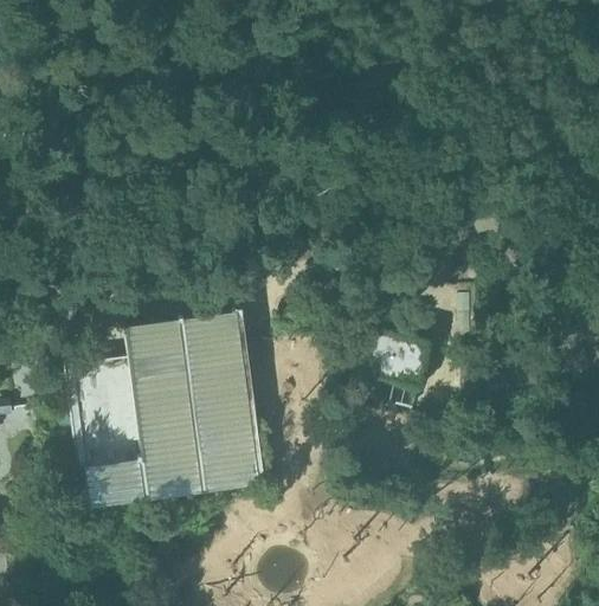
[(560,291),(567,301),(580,290),(574,282),(560,291)]
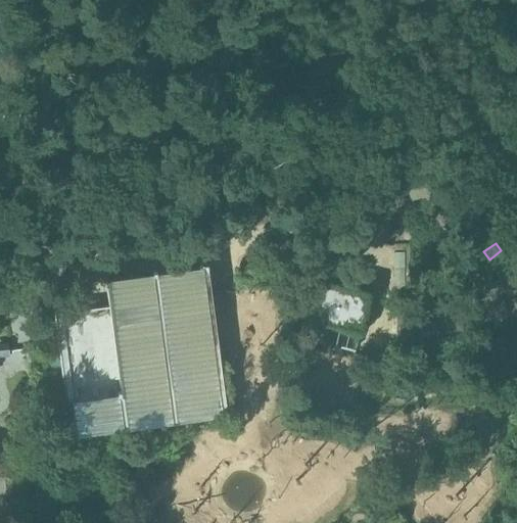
[(79,403),(83,437),(229,419),(224,384),(233,368),(233,366),(221,357),(209,269),(111,281),(114,306),(60,314),(66,360),(49,362),(52,389),(69,386),(72,405),(79,403)]
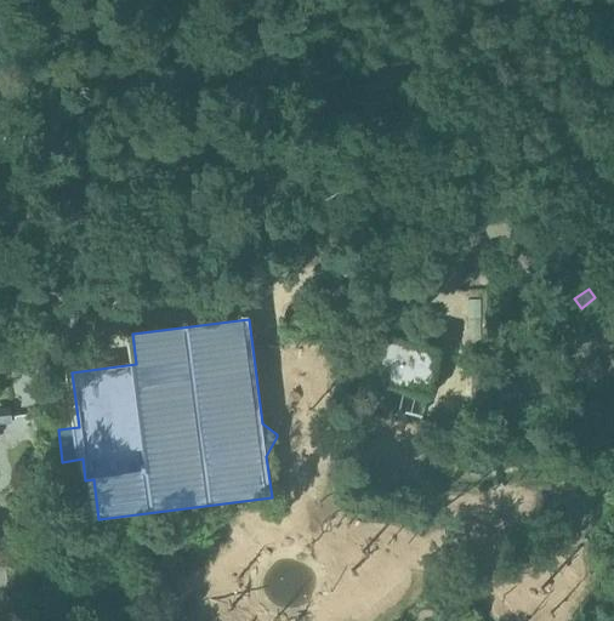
[(374,381),(435,396),(444,351),(384,337),(374,381)]
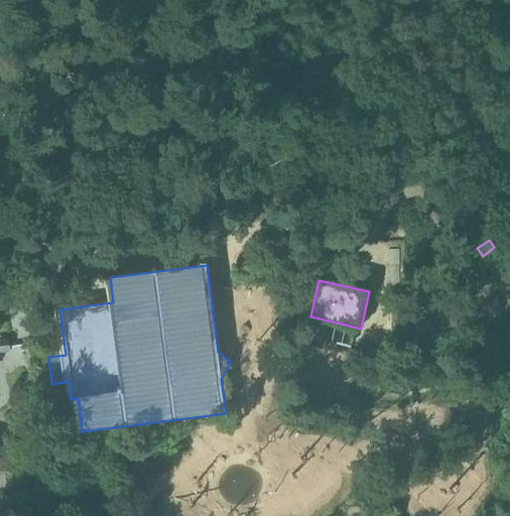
[(0,339),(0,353),(0,354),(7,353),(15,352),(14,338),(6,339),(0,339)]
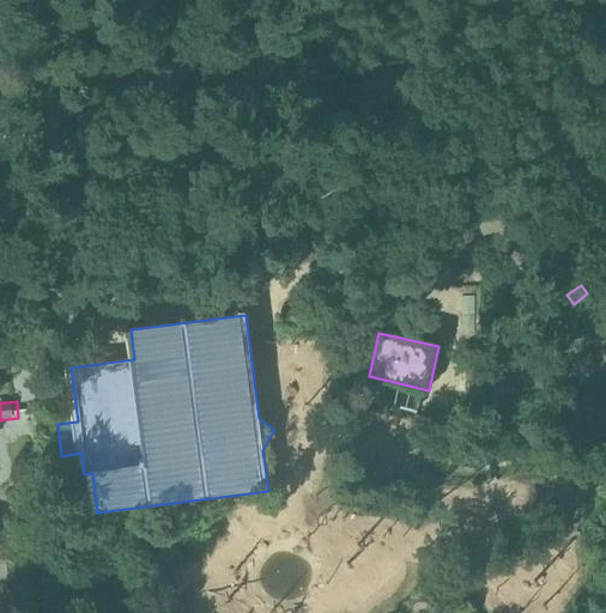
[(49,564),(55,612),(74,610),(68,562),(49,564)]
